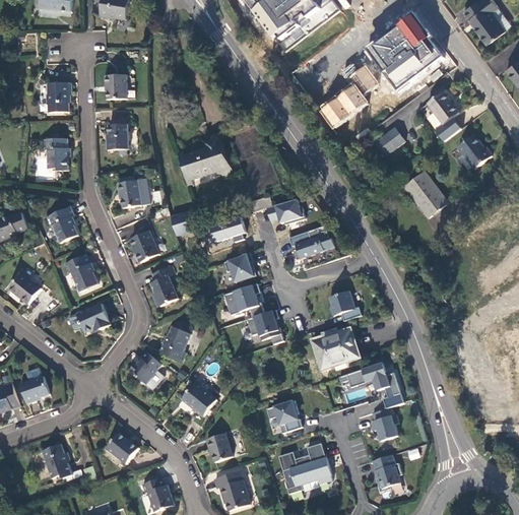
[(68,9),(69,0),(39,0),(38,7),(68,9)]
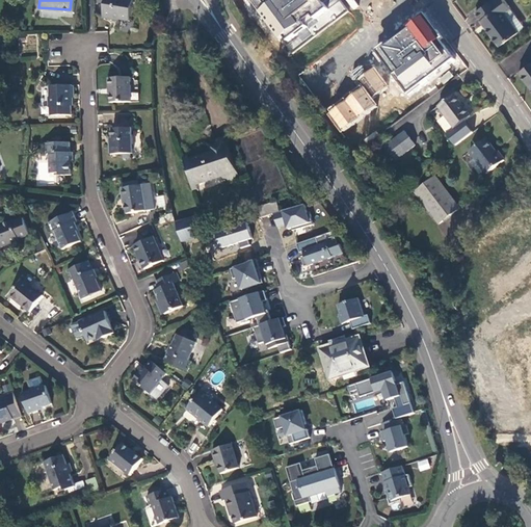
[(103,0),(100,17),(110,19),(111,18),(127,21),(131,0),(103,0)]
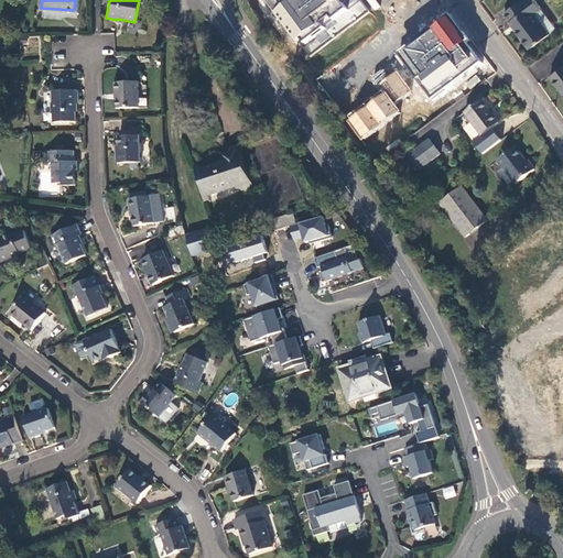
[(267,0),(306,53),(369,7),(364,0),(267,0)]
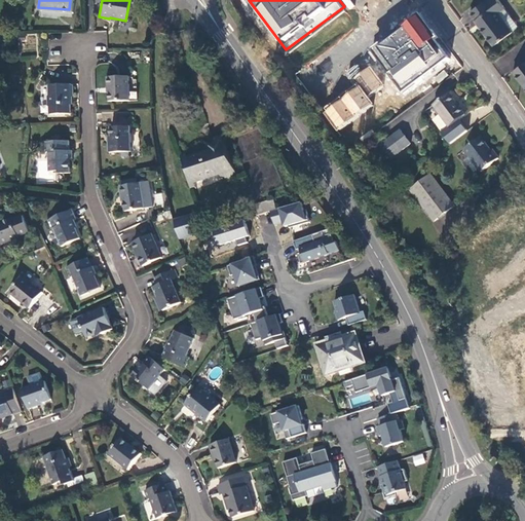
[(471,12),(477,22),(496,8),(494,5),(499,0),(470,0),(466,2),(472,10),(471,12)]
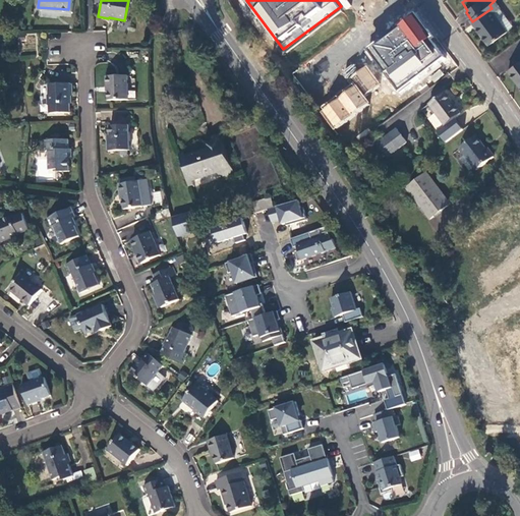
[(494,12),(492,8),(472,21),(484,38),(502,25),(500,22),(508,16),(502,6),(494,12)]
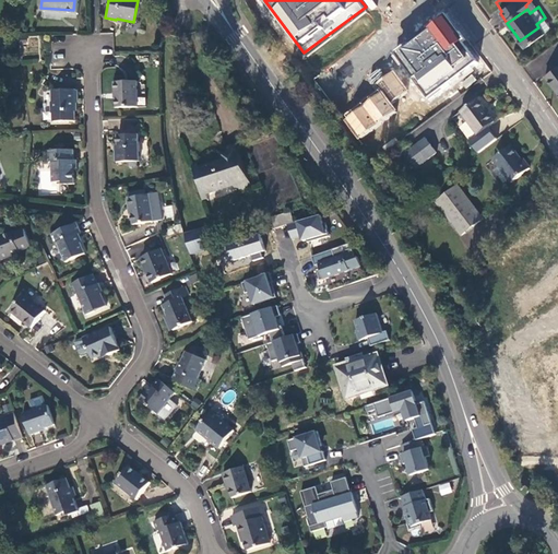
[(390,47),(428,94),(479,58),(443,10),(390,47)]
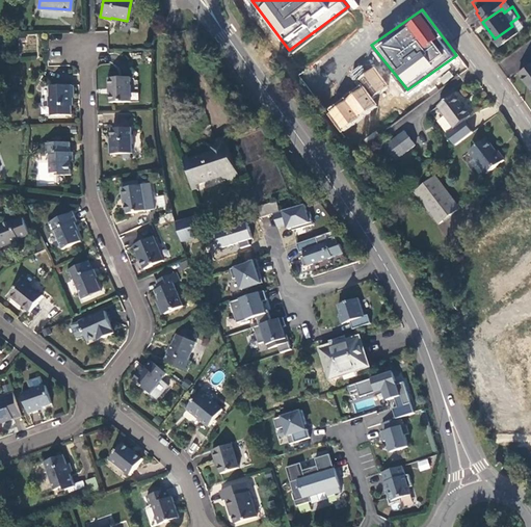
[(530,53),(514,66),(530,87),(530,53)]
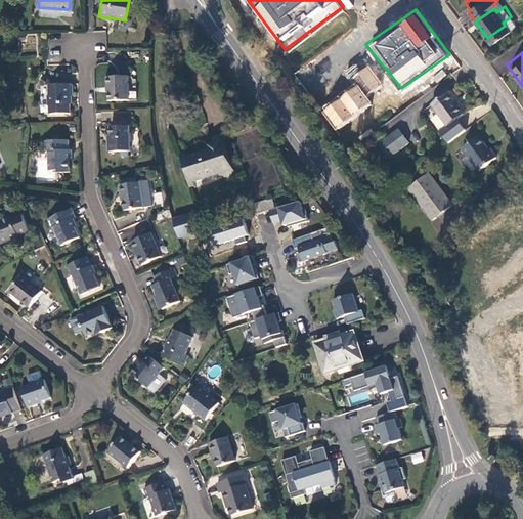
[(381,80),(367,62),(349,74),(354,81),(319,105),(335,127),(369,98),(365,93),(381,80)]
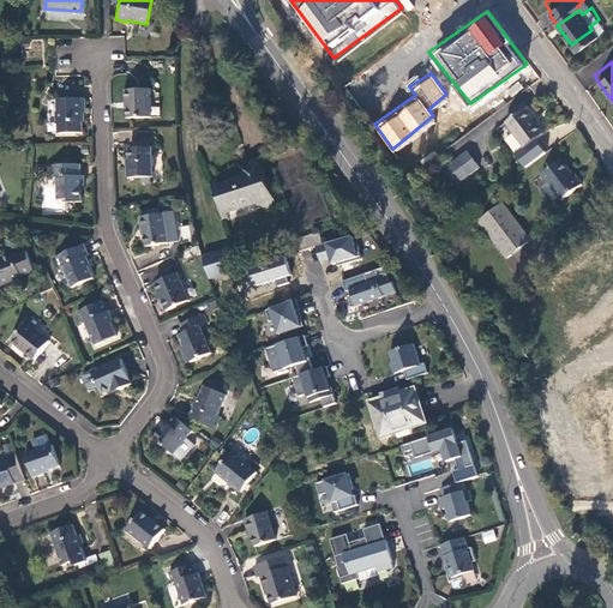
[(148,89),(122,89),(124,101),(125,101),(125,118),(150,116),(148,89)]
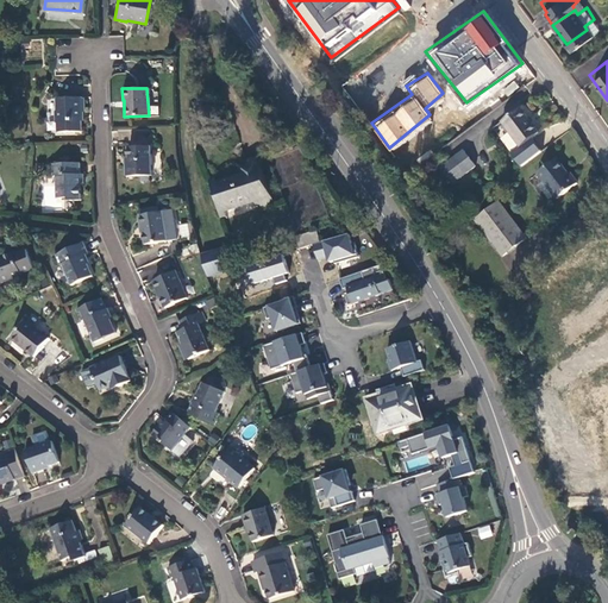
[(80,108),(79,95),(54,95),(54,108),(52,110),(51,118),(54,118),(55,130),(76,130),(76,108),(80,108)]
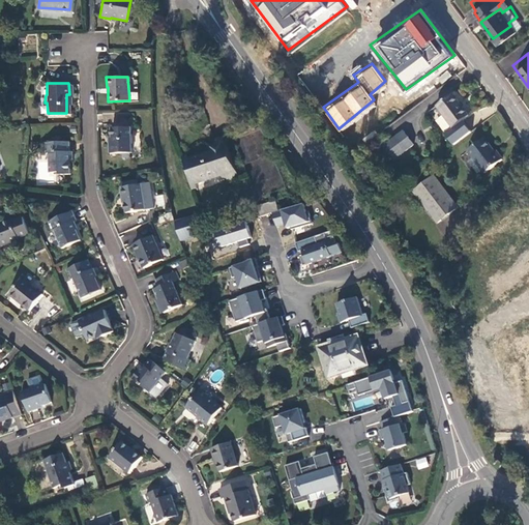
[(449,140),(464,129),(456,119),(466,111),(449,90),(434,103),(448,123),(441,129),(449,140)]
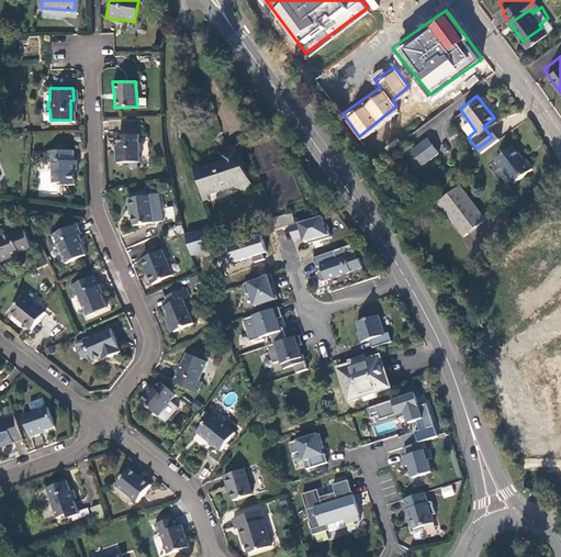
[(103,122),(119,123),(120,115),(104,114),(103,122)]
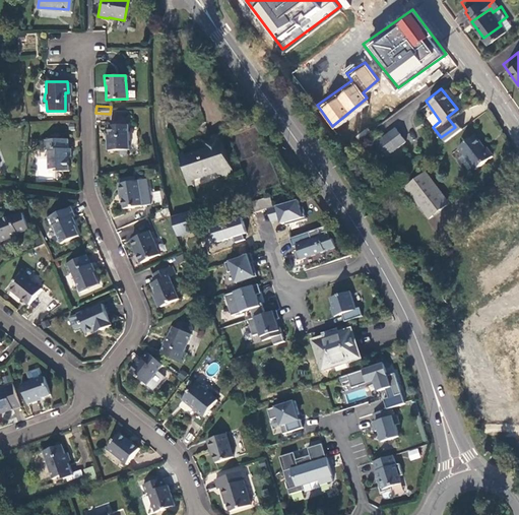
[(128,147),(126,124),(108,124),(107,139),(106,139),(106,149),(128,147)]
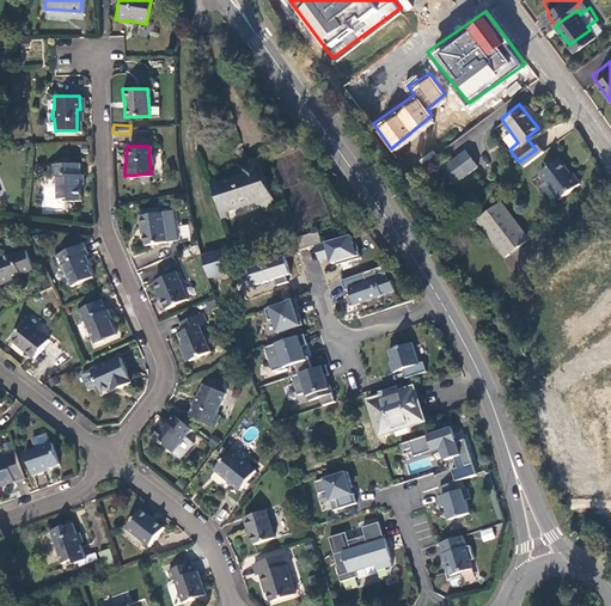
[(464,148),(444,164),(453,177),(475,163),(464,148)]
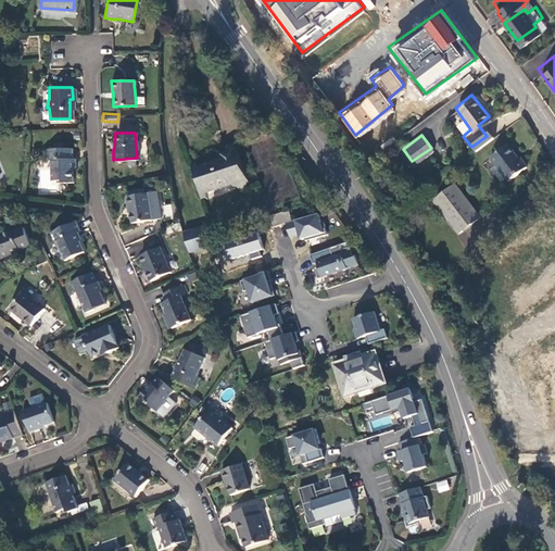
[(234,139),(223,141),(224,147),(188,158),(198,193),(204,191),(203,187),(229,180),(231,186),(246,182),(234,139)]
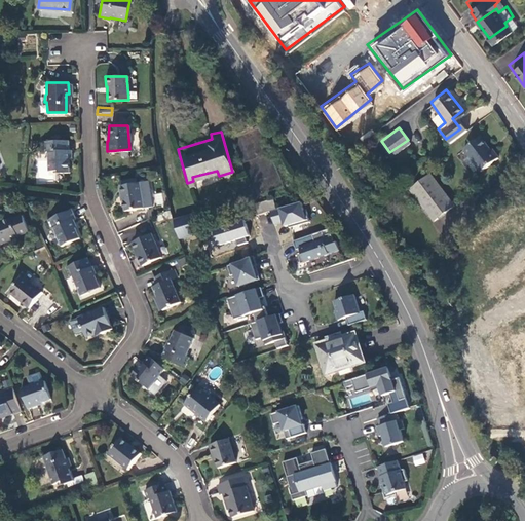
[(476,134),(459,145),(476,168),(492,154),(487,147),(486,148),(476,134)]
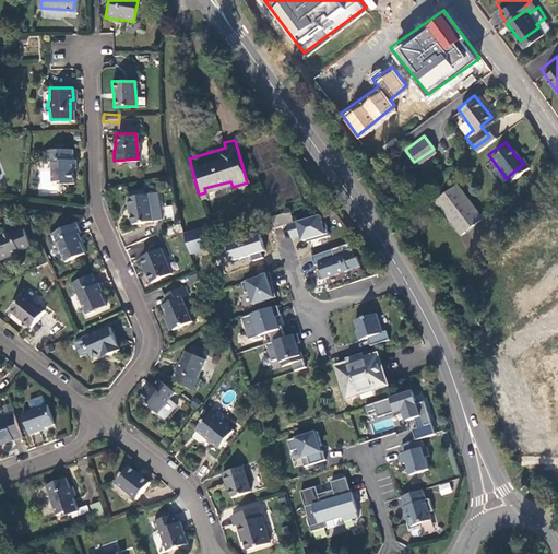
[(70,184),(68,149),(43,149),(43,161),(46,162),(47,181),(57,183),(57,184),(70,184)]
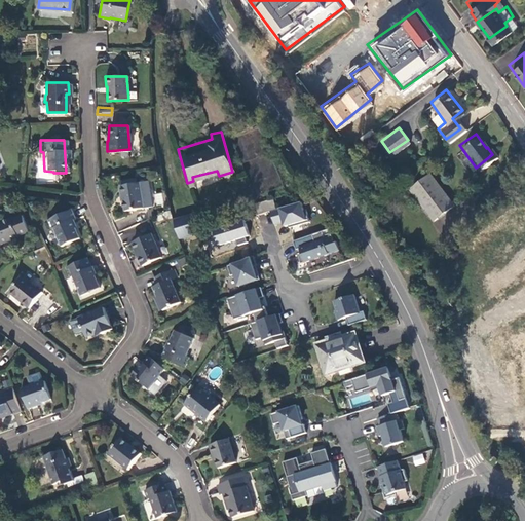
[(448,201),(424,171),(405,186),(427,217),(448,201)]
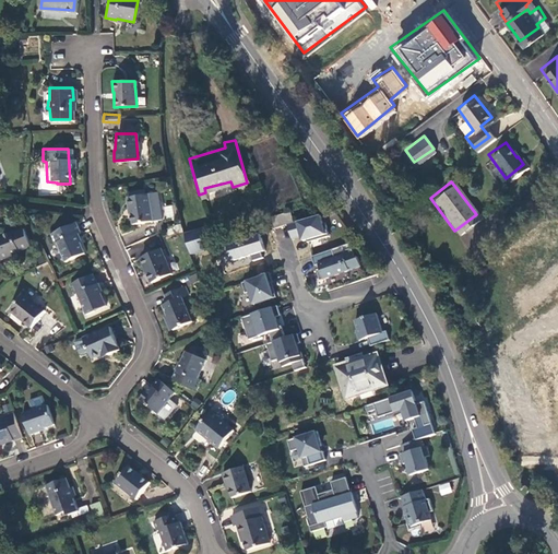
[(128,197),(125,198),(127,209),(129,209),(132,224),(161,220),(156,192),(143,193),(143,189),(127,192),(128,197)]
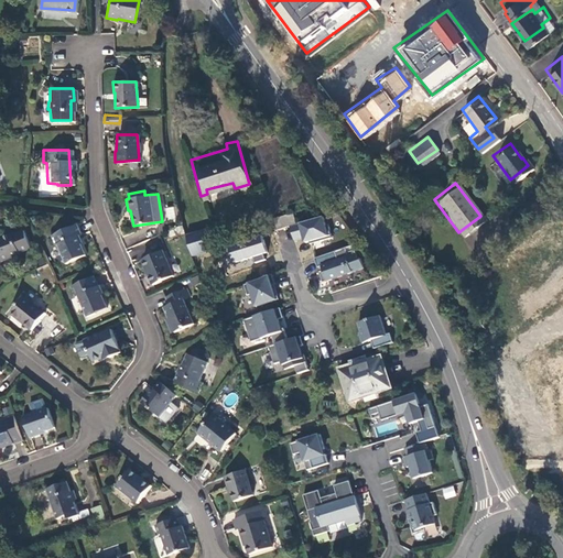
[(296,217),(302,238),(328,230),(323,209),(296,217)]
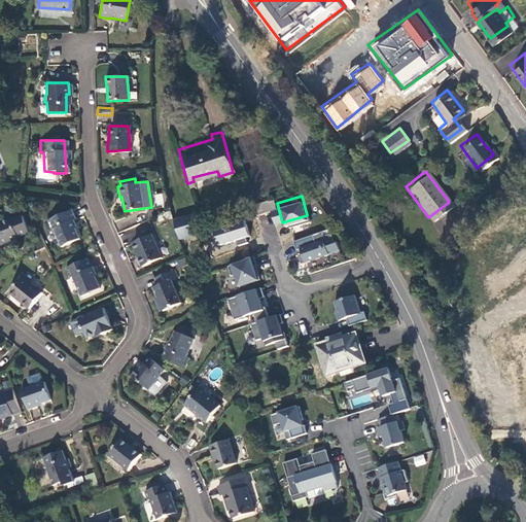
[(271,198),(252,204),(255,214),(263,212),(274,208),(271,198)]
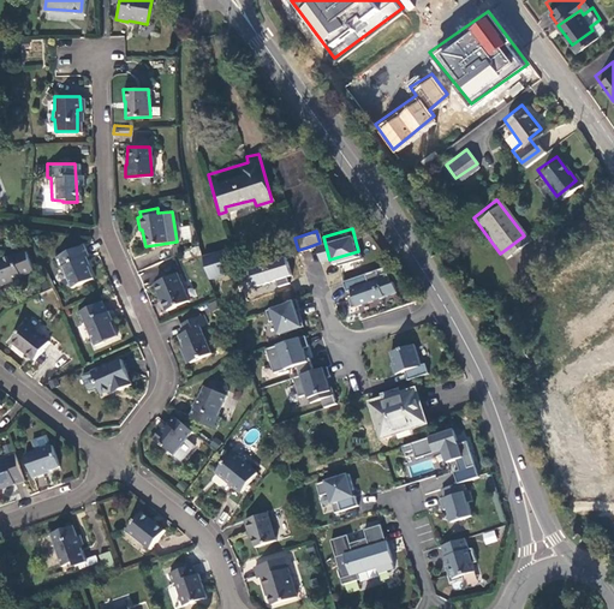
[(82,242),(52,255),(57,267),(59,266),(67,286),(89,276),(81,256),(87,254),(82,242)]
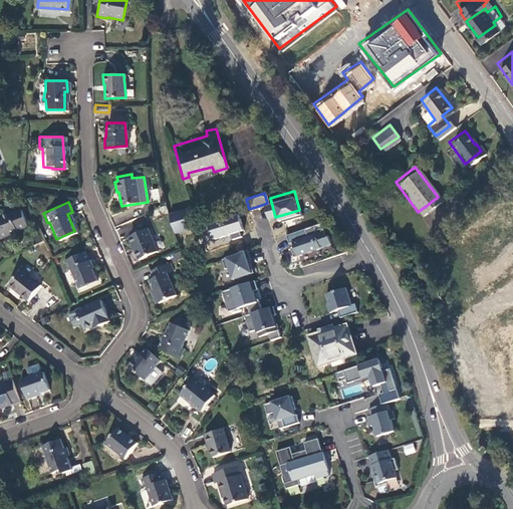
[(168,212),(174,231),(197,224),(192,205),(168,212)]
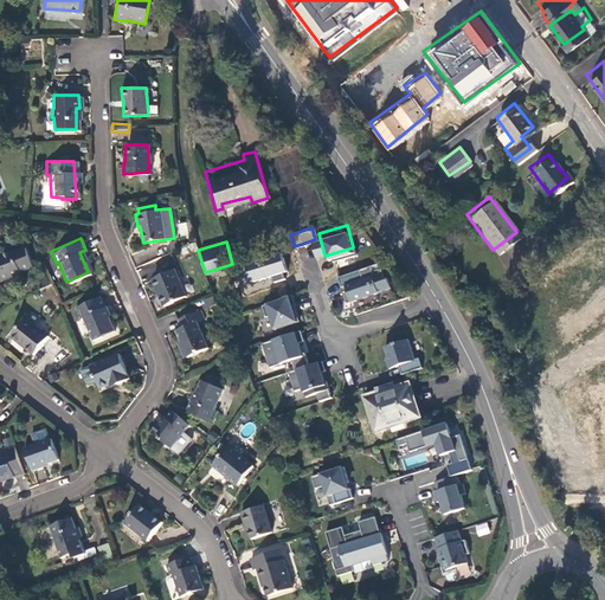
[(0,278),(32,265),(24,244),(0,252),(0,278)]
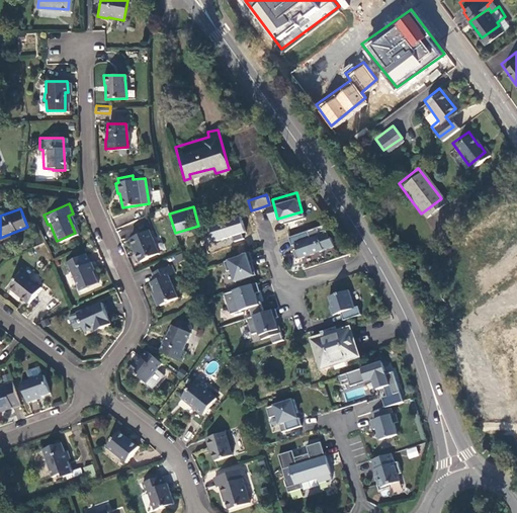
[(258,208),(251,210),(253,218),(260,215),(258,208)]
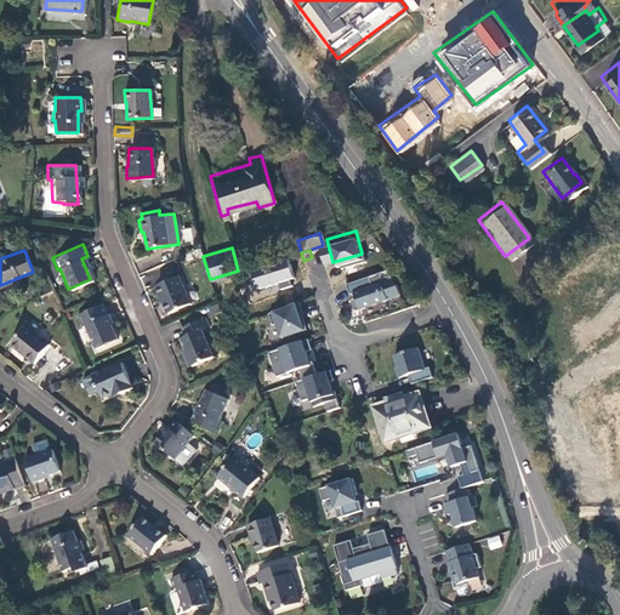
[(289,254),(245,261),(249,282),(293,275),(289,254)]
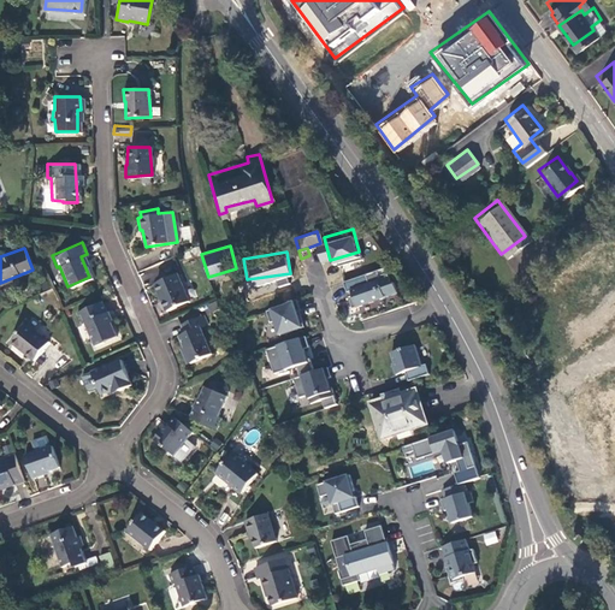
[(377,271),(342,283),(346,294),(350,291),(352,296),(348,298),(352,309),(396,294),(392,284),(390,284),(386,274),(378,277),(377,271)]
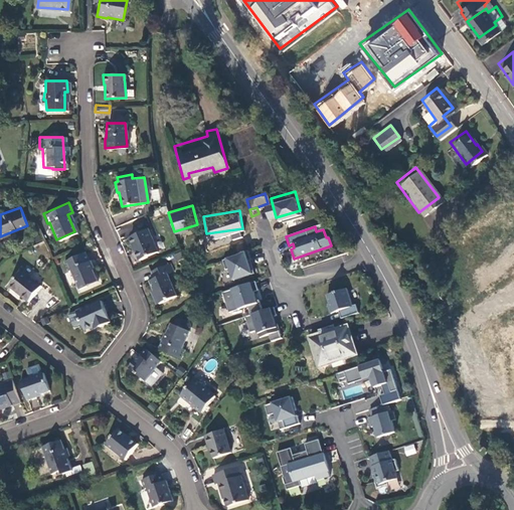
[(147,228),(127,236),(137,259),(156,250),(147,228)]
